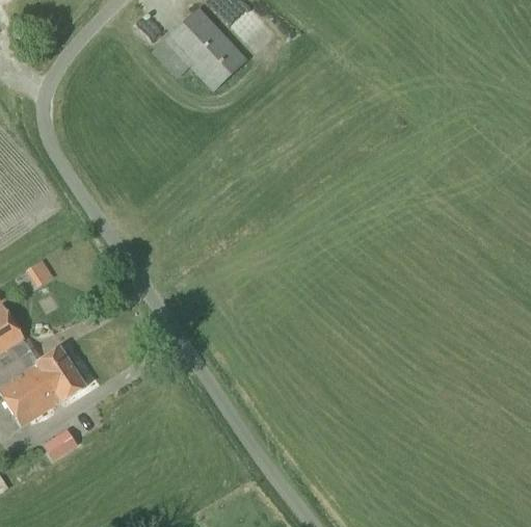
[(260,49),(279,30),(255,6),(236,24),(260,49)]
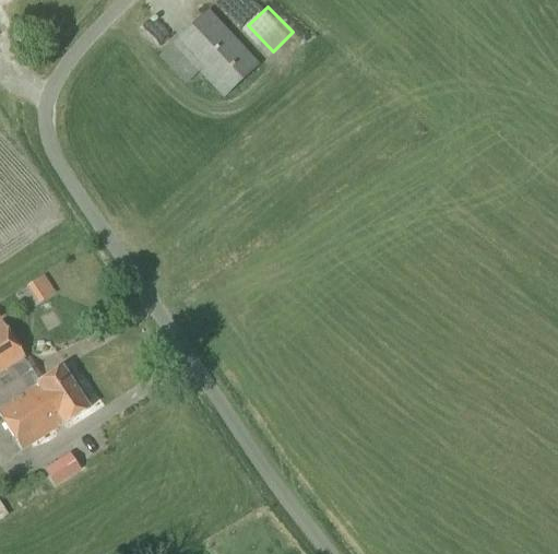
[(224,94),(259,61),(209,8),(161,52),(187,80),(200,68),(224,94)]
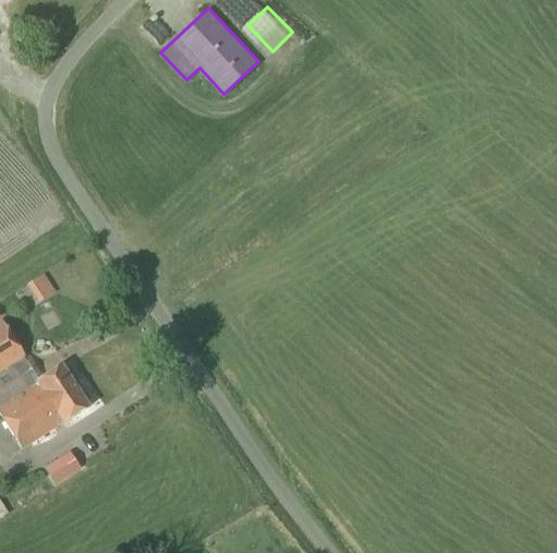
[(31,278),(40,297),(58,288),(49,269),(31,278)]
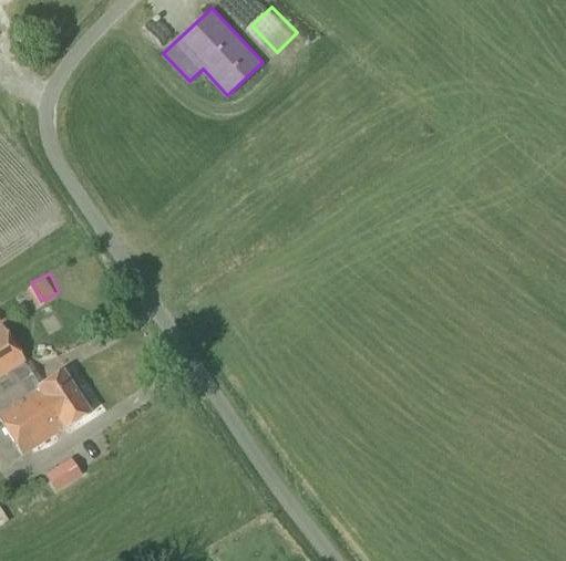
[(63,369),(41,384),(1,322),(0,323),(0,417),(23,454),(64,427),(91,411),(63,369)]
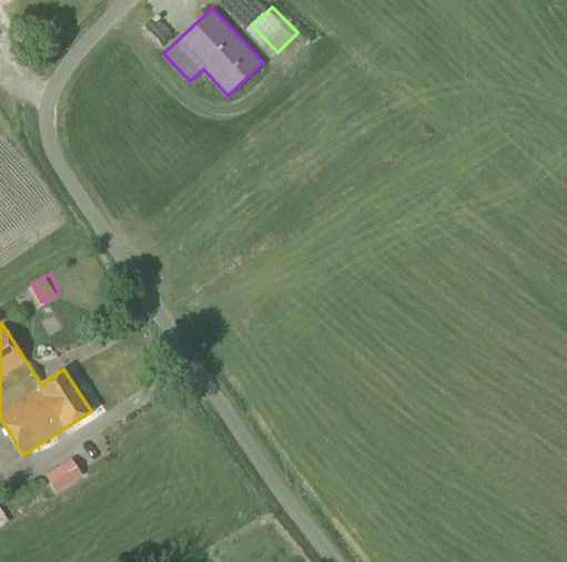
[(77,466),(52,481),(57,490),(82,474),(77,466)]
